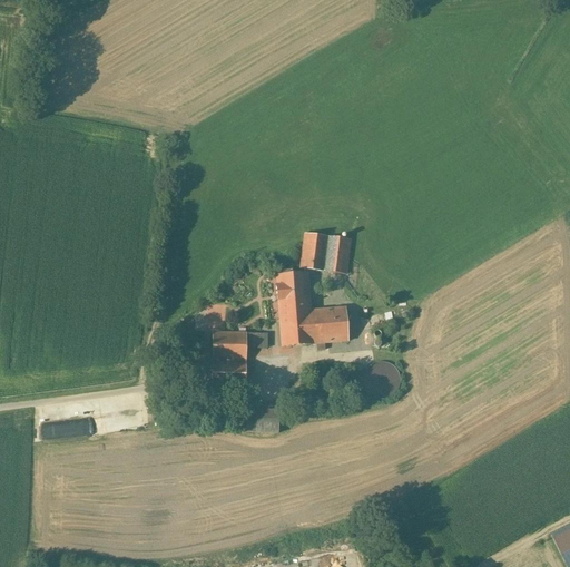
[(305,231),(304,241),(301,266),(324,269),(328,234),(305,231)]
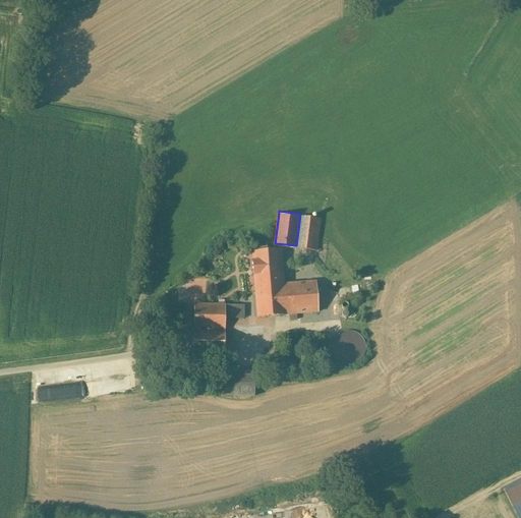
[(320,216),(300,214),(296,245),(316,247),(320,216)]
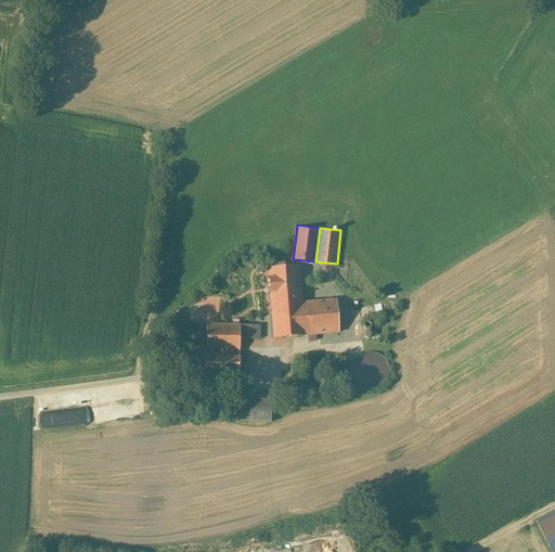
[(300,264),(269,266),(274,335),(306,333),(302,300),(300,264)]
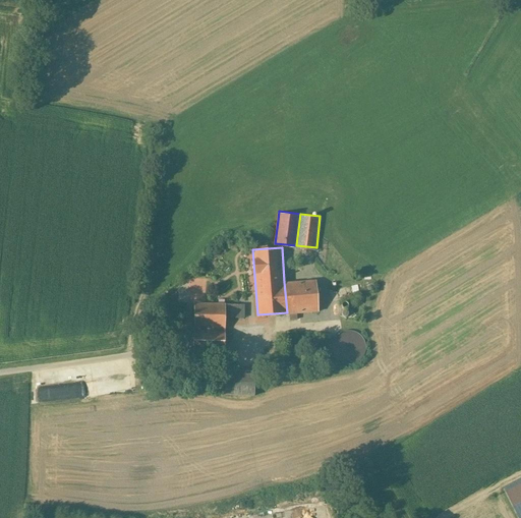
[(284,282),(287,312),(289,311),(297,311),(319,309),(316,279),(284,282)]
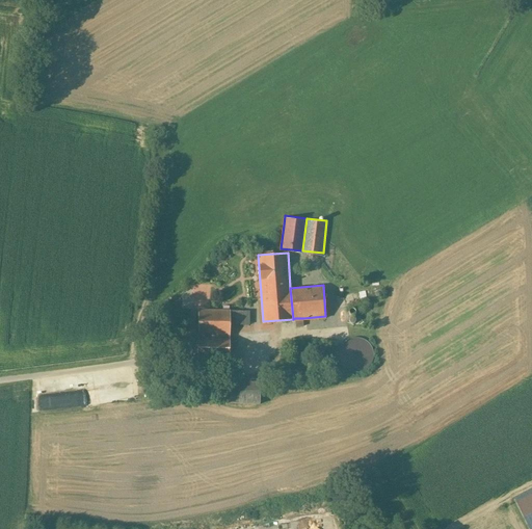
[(230,309),(198,308),(197,333),(230,334),(230,322),(230,309)]
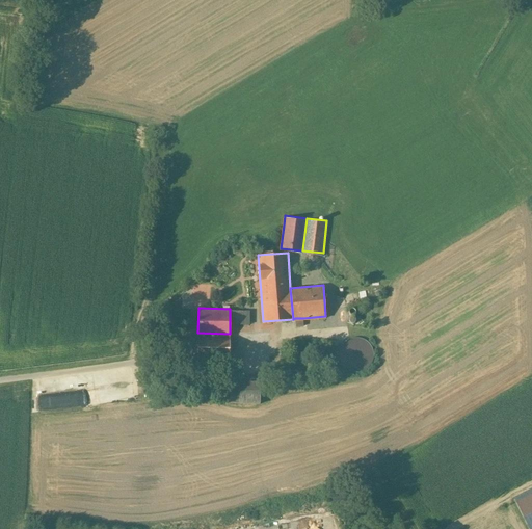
[(243,309),(230,309),(230,322),(242,322),(243,309)]
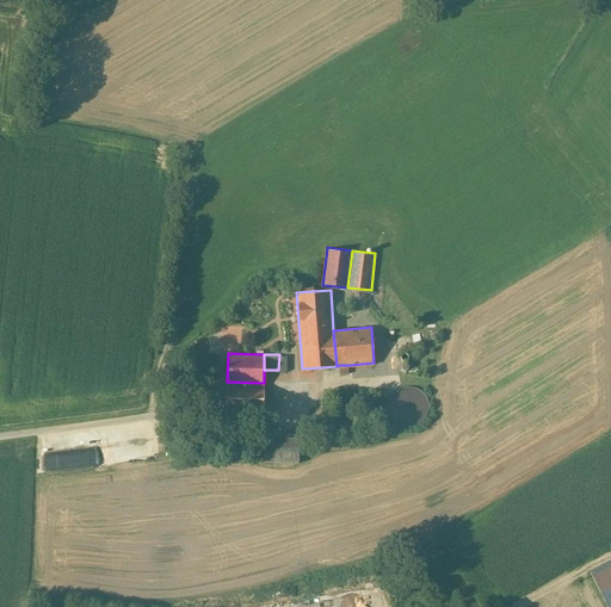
[(264,383),(227,382),(227,414),(263,415),(264,383)]
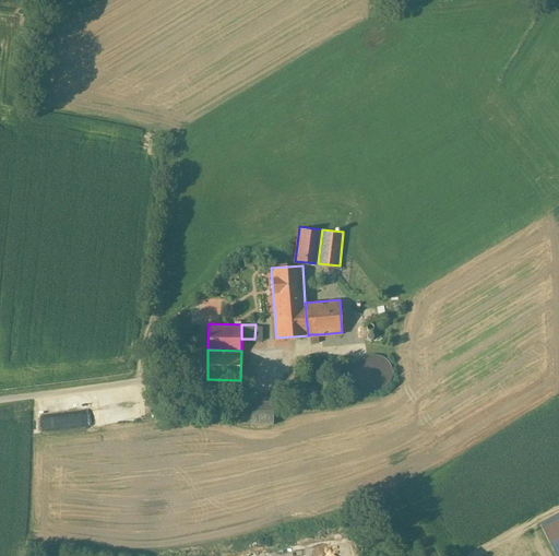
[(58,414),(44,416),(45,425),(59,423),(58,414)]
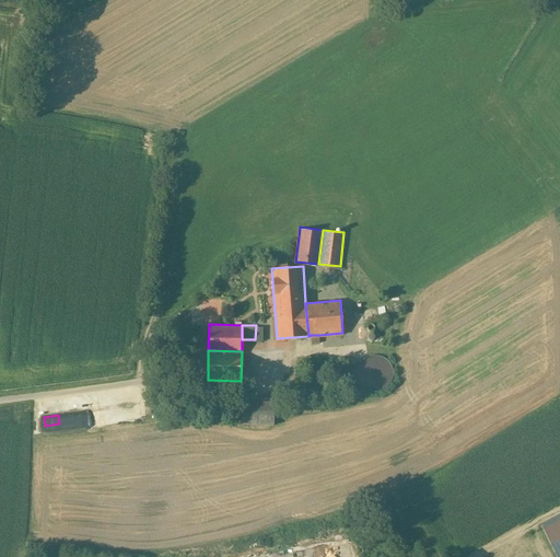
[(559,556),(559,515),(543,524),(559,556)]
